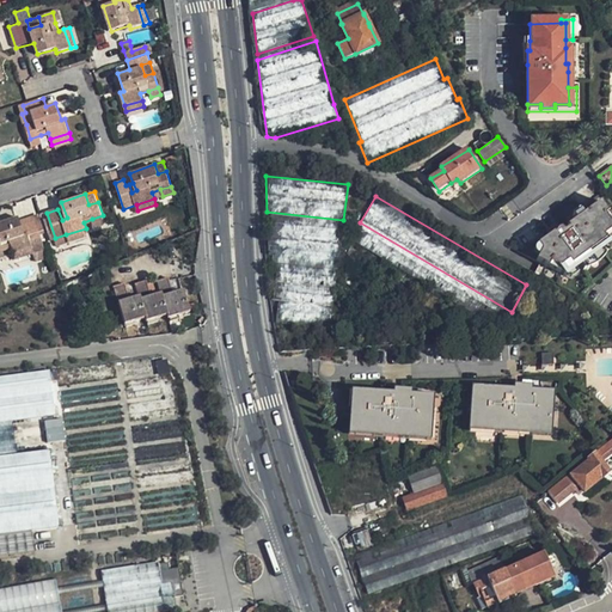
[(554,233),(554,232),(537,244),(538,245),(542,250),(536,261),(540,263),(546,265),(560,273),(569,267),(571,267),(573,268),(580,263),(600,249),(607,243),(605,239),(611,234),(611,218),(600,201),(582,214),(573,220),(562,228),(560,228),(557,230),(556,231),(555,232),(554,233)]
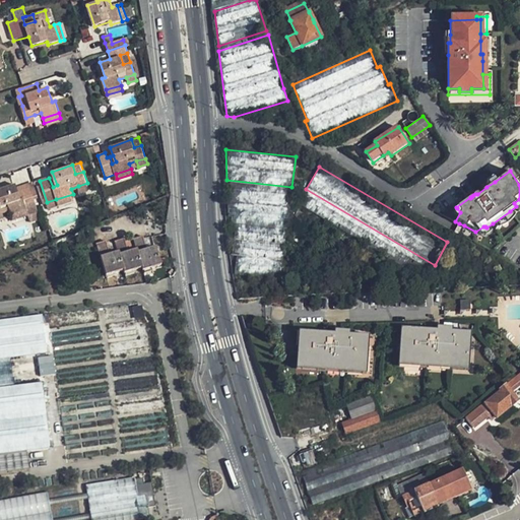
[(483,183),(486,187),(495,182),(492,177),(483,183)]
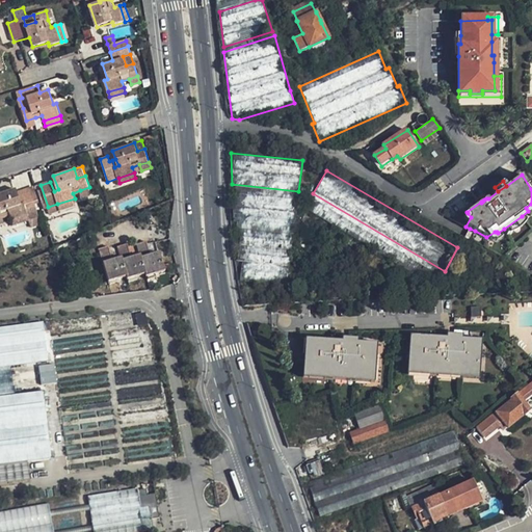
[(35,183),(17,189),(20,196),(32,192),(36,202),(42,200),(35,183)]
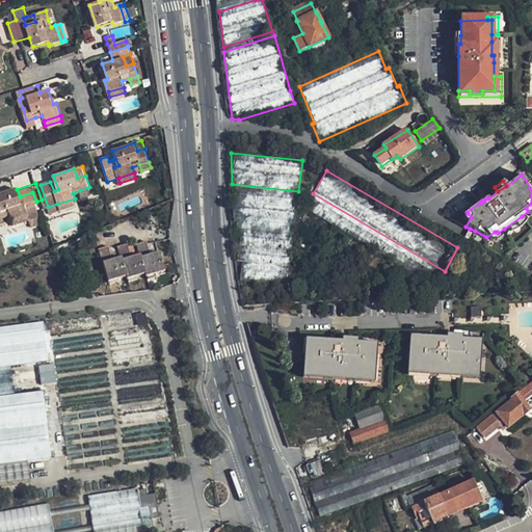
[(17,186),(0,191),(0,215),(3,215),(10,212),(12,217),(28,212),(30,218),(41,215),(36,202),(32,192),(20,196),(17,189),(17,186)]
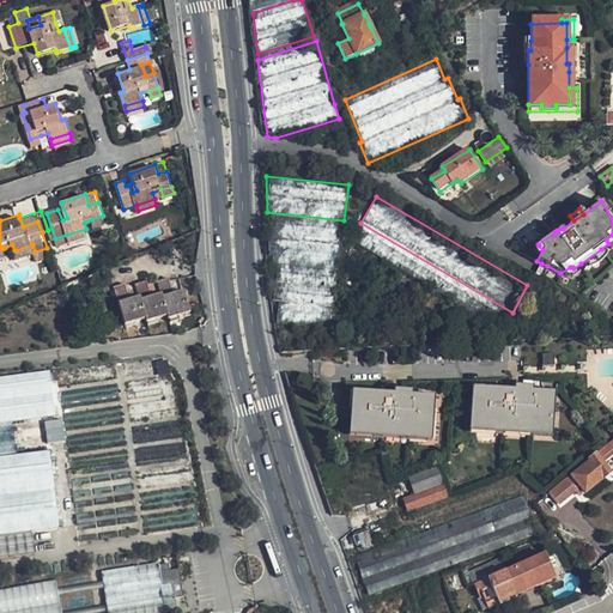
[(338,262),(343,228),(268,219),(269,255),(338,262)]
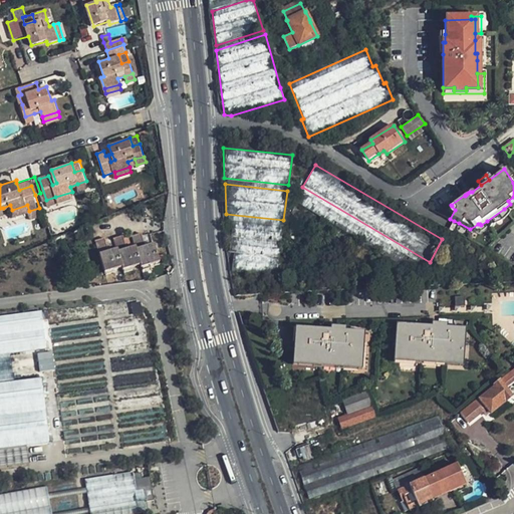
[(430,262),(302,187),(294,201),(299,203),(291,216),(288,236),(368,283),(377,268),(400,281),(408,267),(422,275),(430,262)]
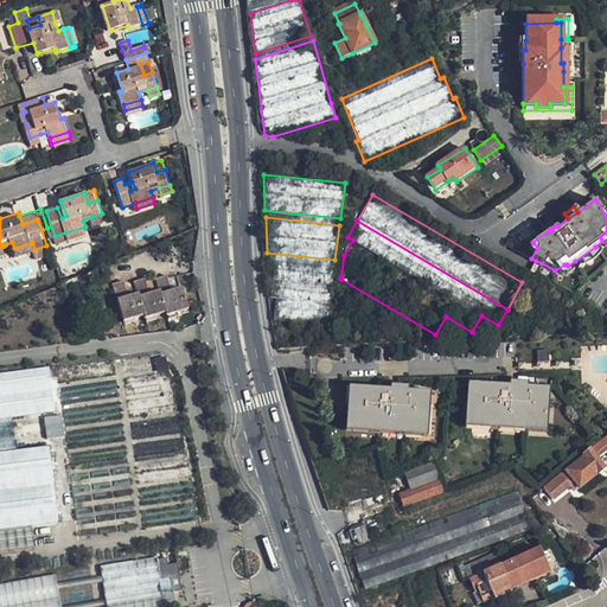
[(68,238),(87,232),(85,227),(65,232),(55,236),(56,242),(68,238)]
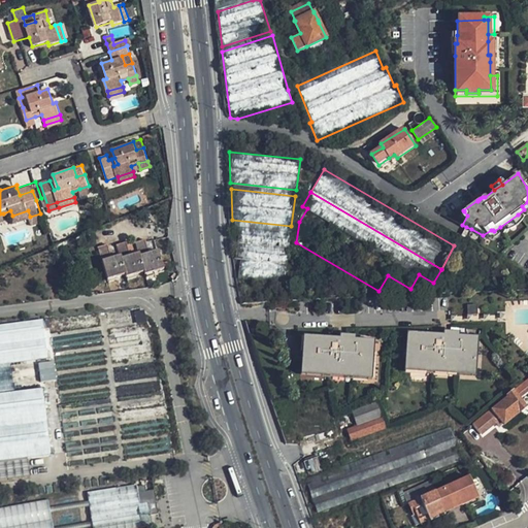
[(452,217),(446,208),(439,213),(446,222),(452,217)]
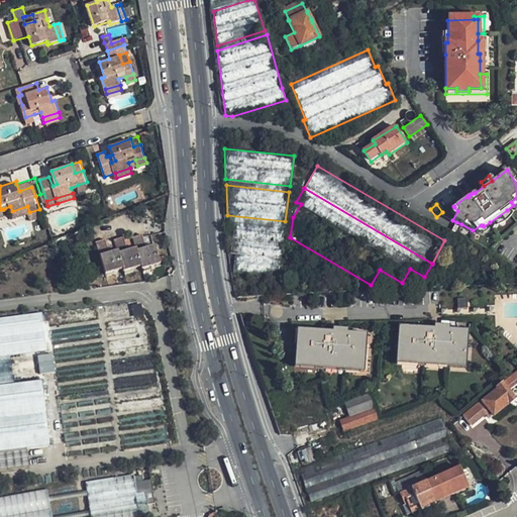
[(27,206),(12,211),(14,217),(29,212),(27,206)]
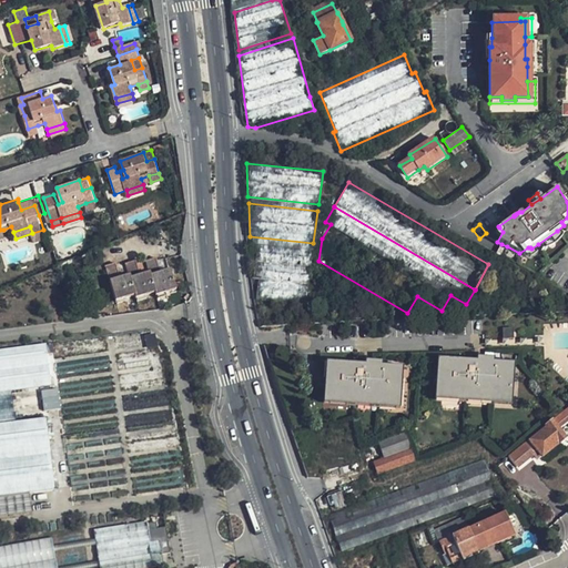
[(43,230),(32,233),(34,240),(46,236),(43,230)]
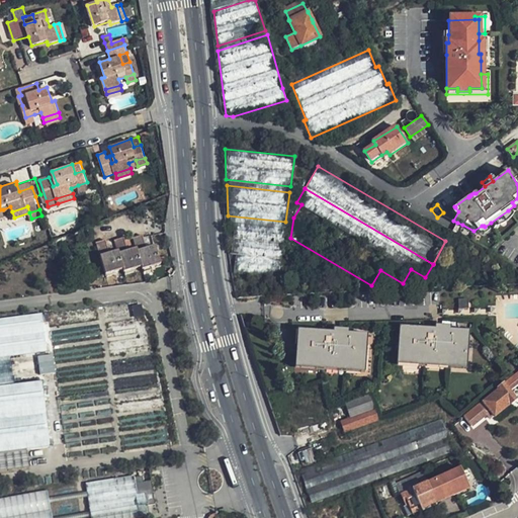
[(508,210),(491,223),(495,228),(499,227),(502,225),(507,222),(510,219),(512,216),(508,210)]
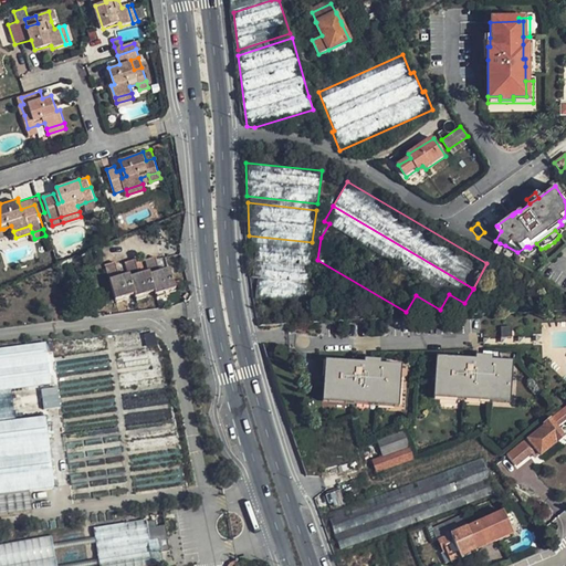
[(305,303),(312,249),(249,242),(258,297),(305,303)]
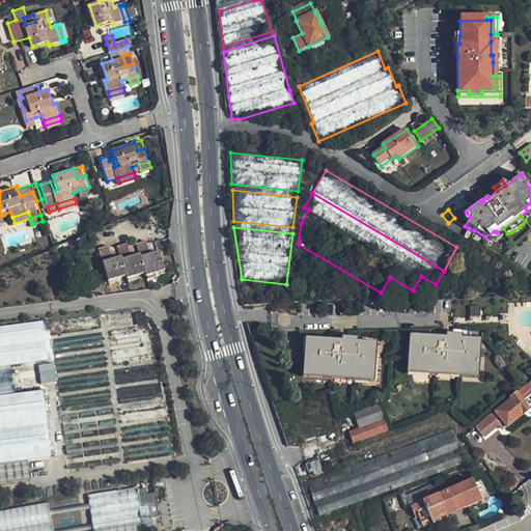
[(474,230),(469,228),(464,238),(469,240),(474,230)]
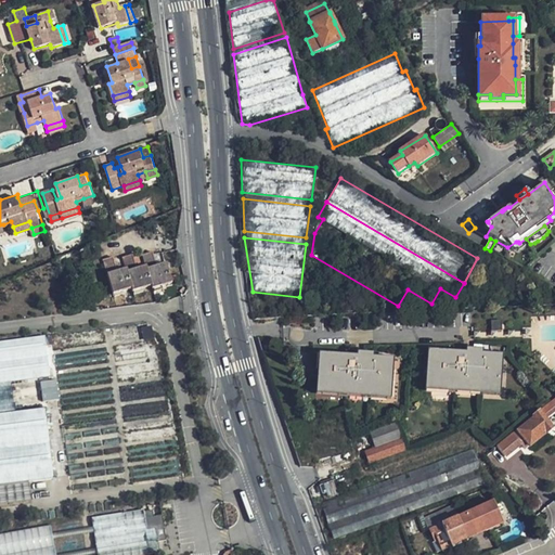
[(516,242),(507,247),(517,253),(523,248),(519,243),(518,242),(516,242)]
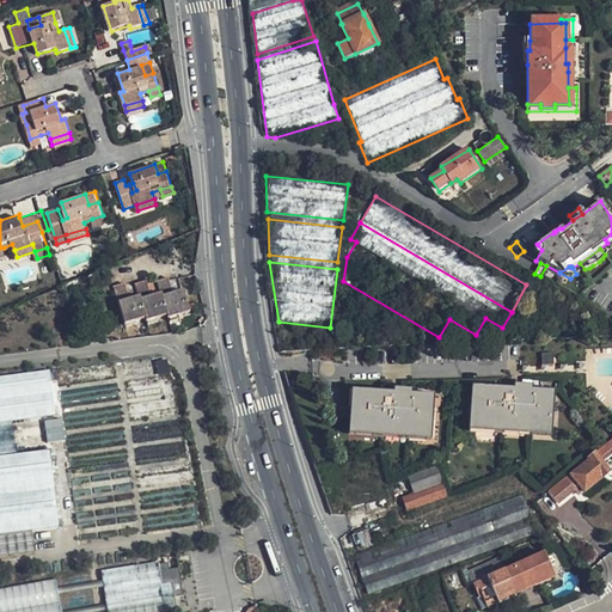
[(190,311),(184,291),(175,293),(170,277),(159,281),(163,294),(153,297),(148,281),(136,283),(141,298),(132,300),(127,285),(115,287),(121,304),(127,325),(148,318),(150,320),(170,314),(171,317),(190,311)]
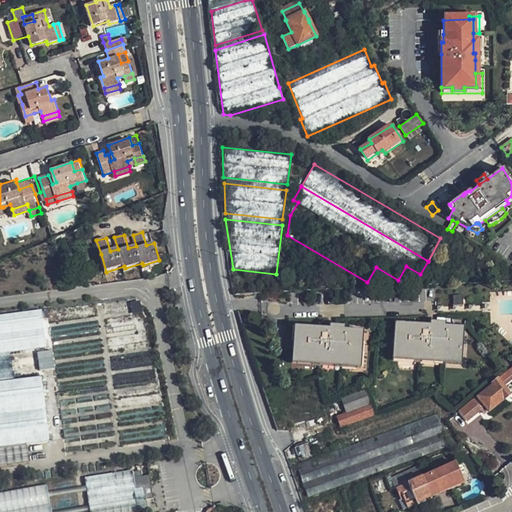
[(462,364),(464,325),(459,325),(457,358),(399,355),(401,322),(394,322),(392,360),(399,360),(457,363),(462,364)]
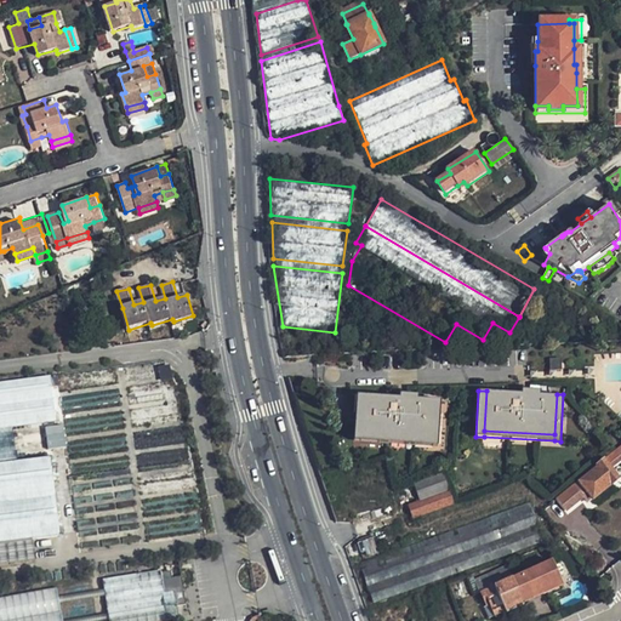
[(522,393),(486,391),(484,431),(554,434),(557,394),(540,394),(540,396),(522,396),(522,393)]
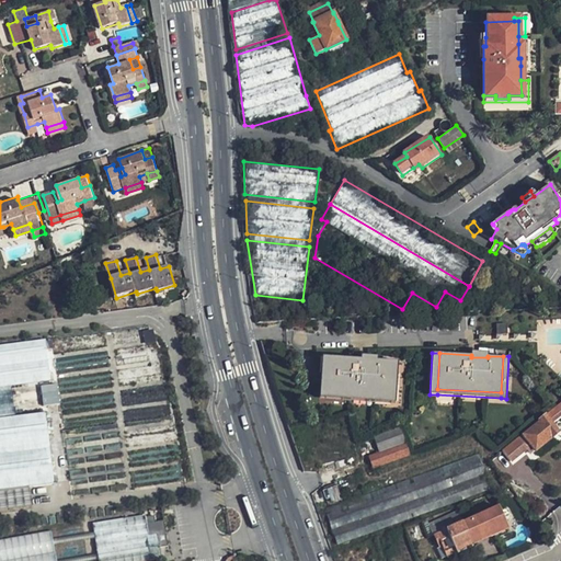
[(397,403),(399,362),(393,362),(392,398),(327,393),(329,357),(322,356),(320,399),(325,399),(391,402),(397,403)]
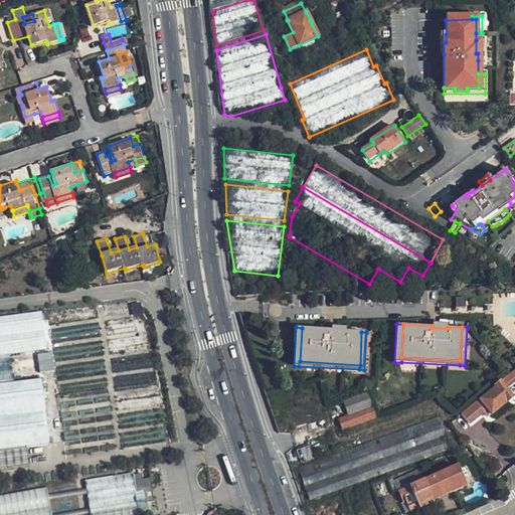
[(331,330),(302,328),(300,361),(360,365),(361,332),(347,331),(347,332),(331,331),(331,330)]
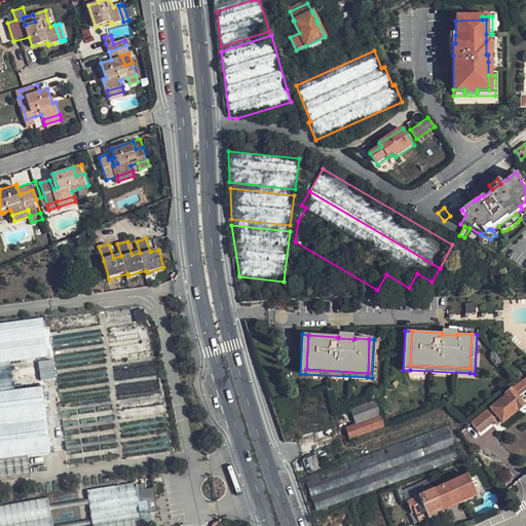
[(53,359),(38,362),(41,380),(57,377),(53,359)]
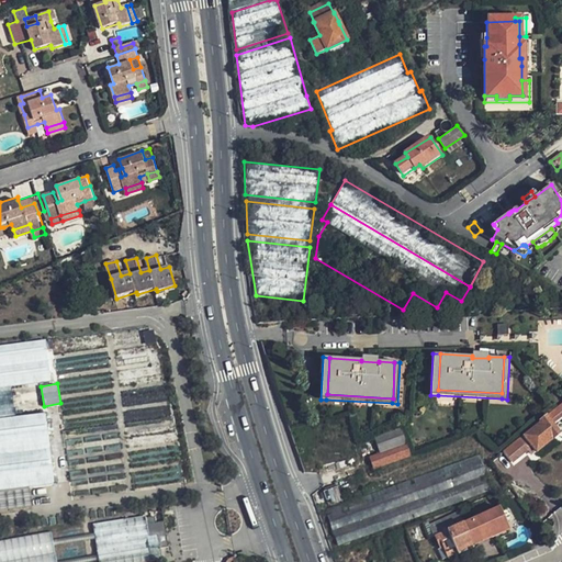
[(537,450),(559,433),(549,419),(560,411),(557,407),(546,415),(540,419),(542,422),(525,435),(521,438),(519,436),(503,449),(512,461),(529,448),(523,440),(526,437),(537,450)]
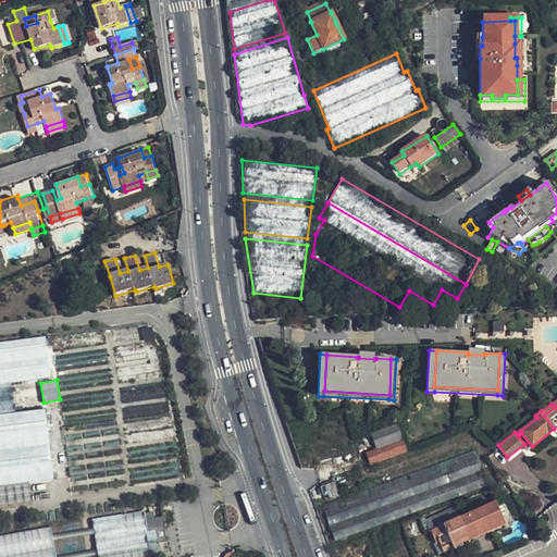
[(364,450),(369,463),(405,450),(396,424),(370,434),(374,446),(364,450)]
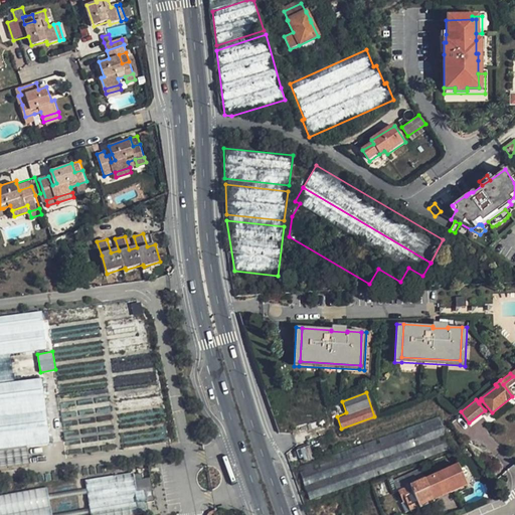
[(452,449),(441,416),(295,469),(306,502),(452,449)]
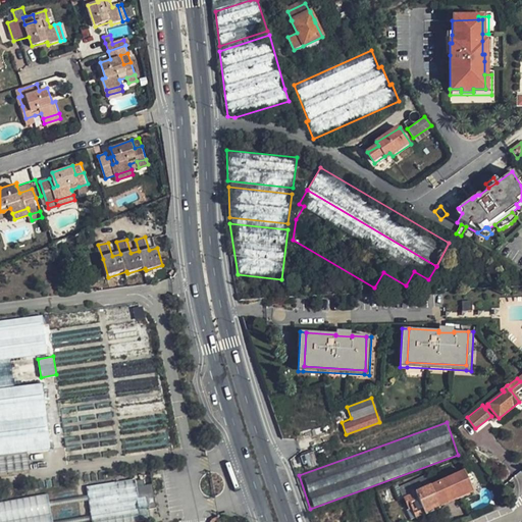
[(438,486),(445,502),(461,494),(463,498),(465,502),(477,497),(474,490),(475,489),(469,473),(438,486)]
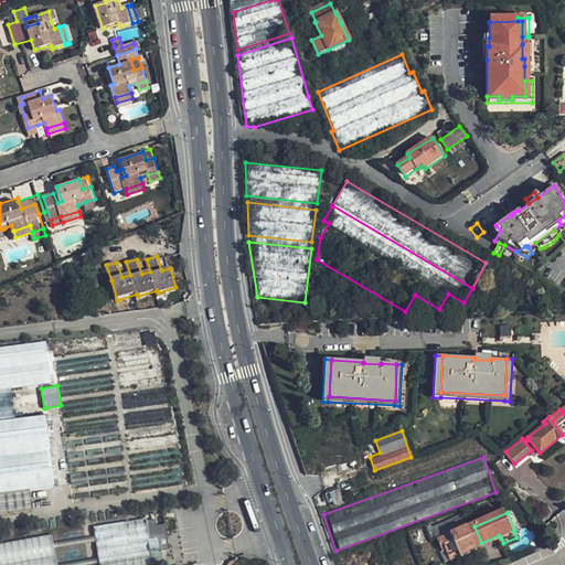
[(464,514),(435,528),(443,545),(444,550),(447,548),(451,558),(461,554),(460,551),(476,544),(469,529),(464,514)]
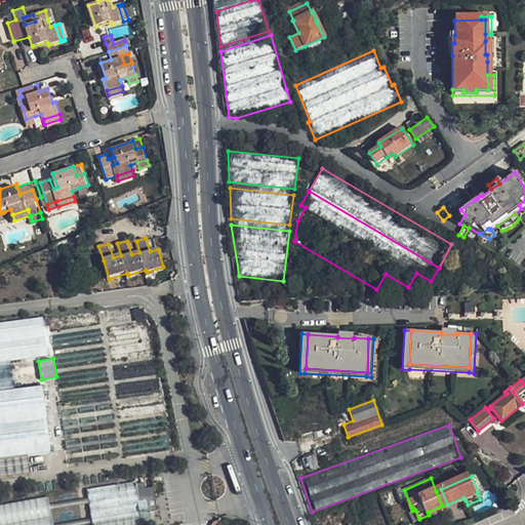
[(144,482),(87,487),(91,524),(138,524),(151,524),(149,511),(156,510),(153,487),(145,487),(144,482)]
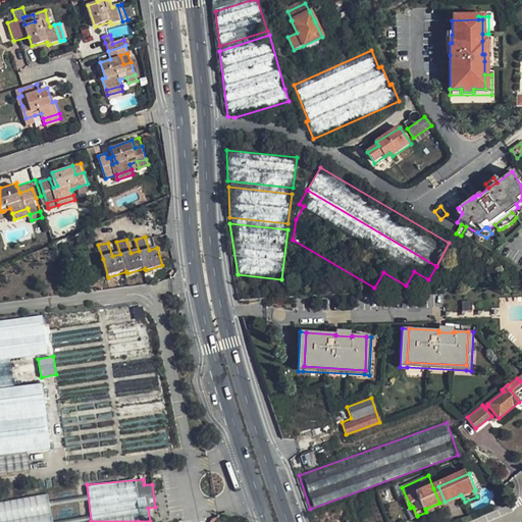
[(463,498),(461,494),(445,502),(438,486),(433,488),(439,503),(441,506),(446,505),(463,498)]
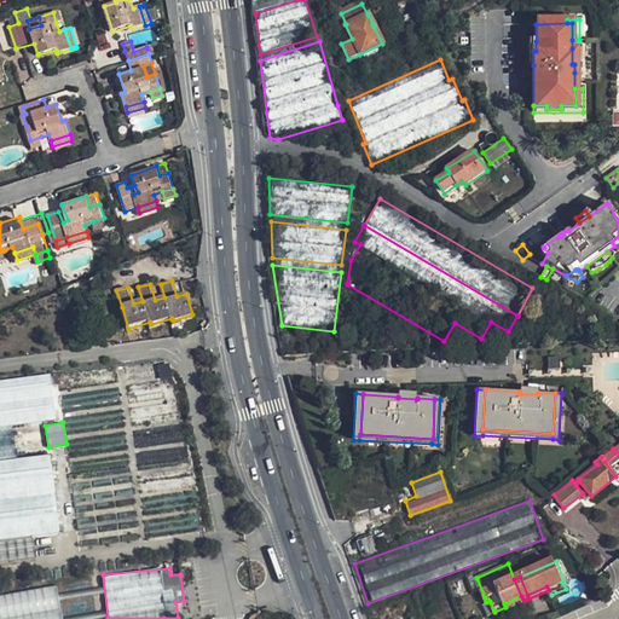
[(0,594),(0,618),(62,618),(56,585),(0,594)]
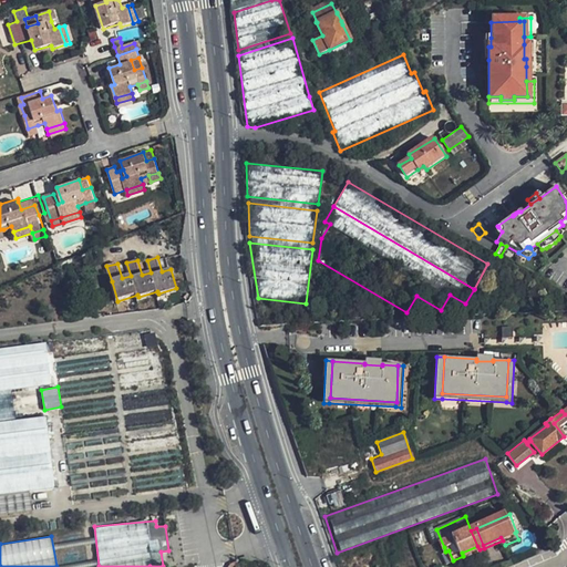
[(477,546),(462,553),(463,556),(480,549),(477,546)]
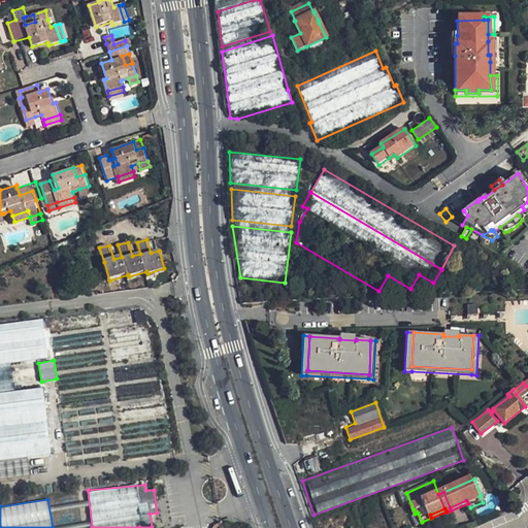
[(422,522),(418,513),(415,514),(414,515),(418,524),(422,522)]
